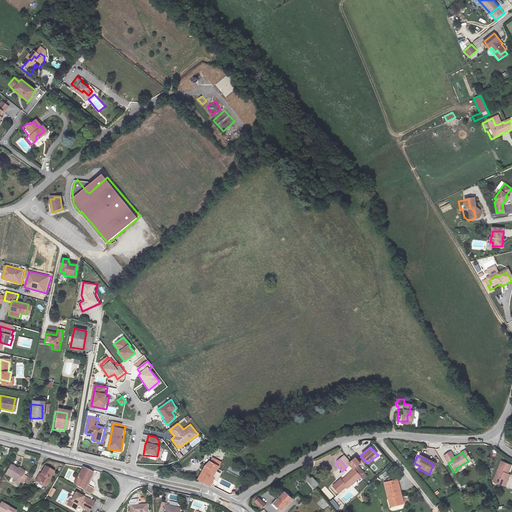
[(350,473),(353,471),(356,468),(351,462),(346,467),(350,473)]
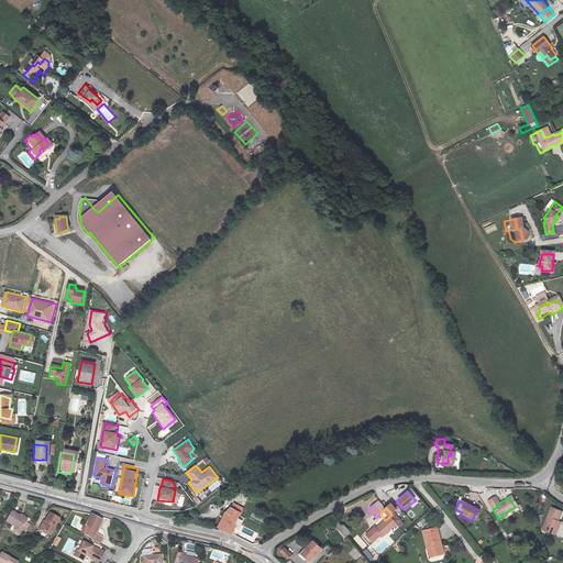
[(225,509),(214,529),(225,534),(235,515),(225,509)]
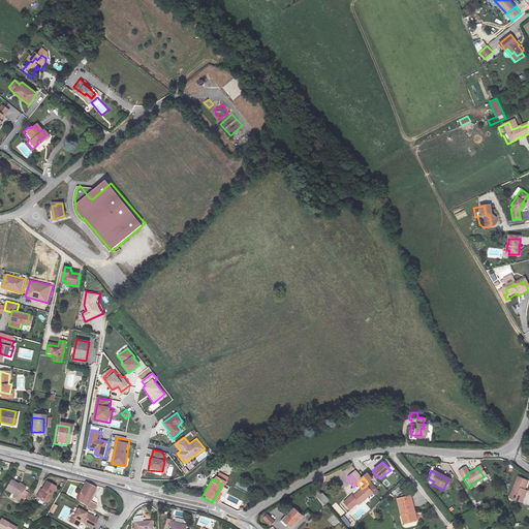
[(525,481),(515,478),(507,497),(512,499),(514,501),(519,503),(521,496),(520,496),(525,481)]
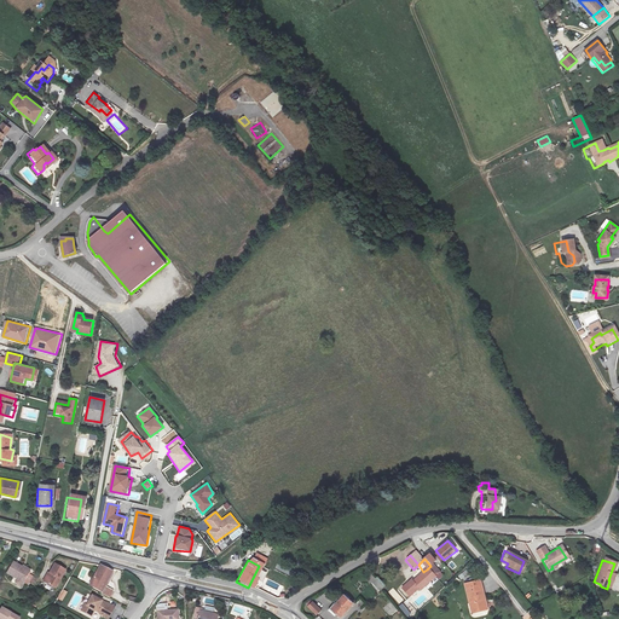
[(0,573),(17,582),(23,570),(6,561),(0,572),(0,573)]
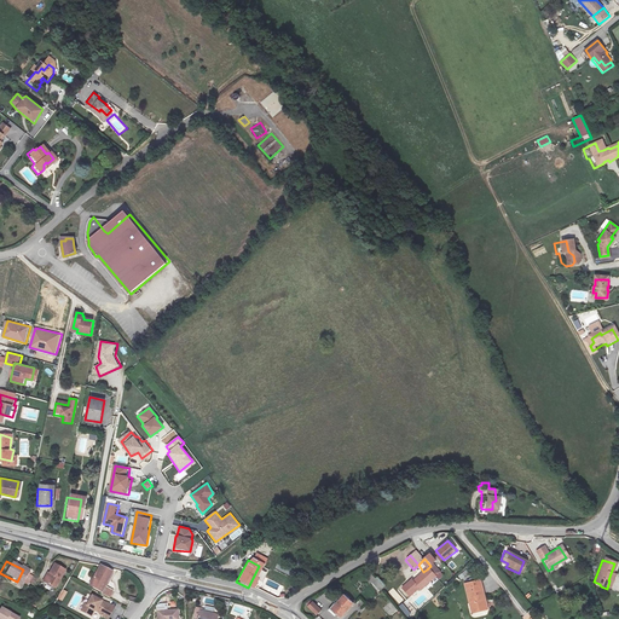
[(58,568),(47,562),(39,580),(50,585),(58,568)]
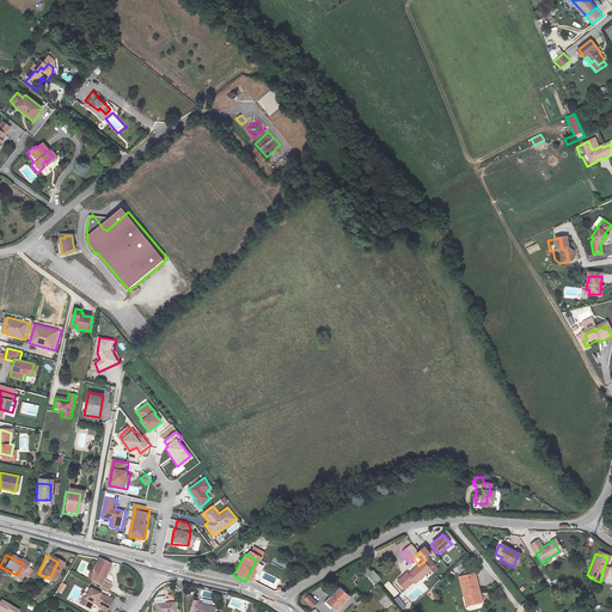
[(84,579),(103,587),(105,582),(98,580),(105,563),(93,557),(84,579)]
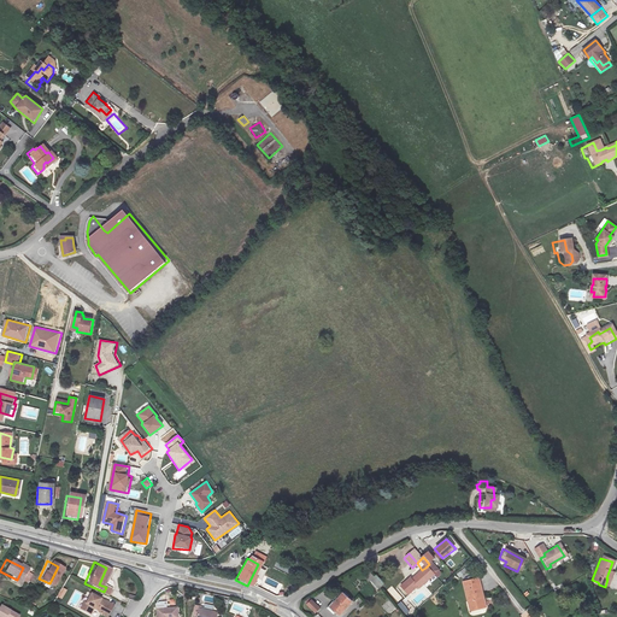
[(425,568),(422,570),(409,580),(407,579),(398,587),(405,594),(415,587),(416,589),(432,576),(425,568)]
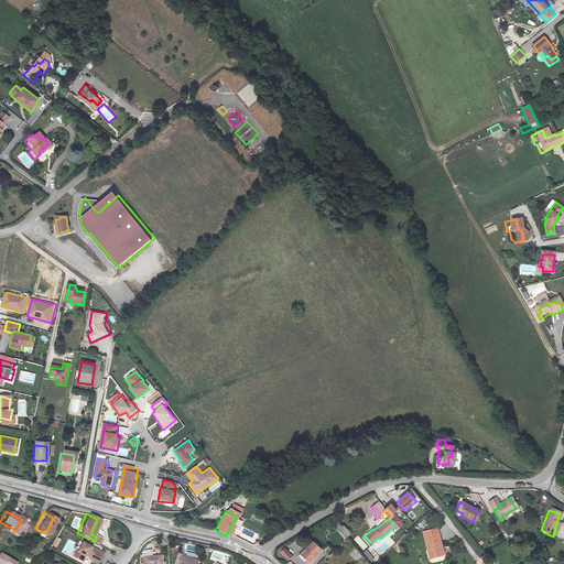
[(345,525),(342,527),(338,523),(334,527),(346,539),(351,533),(345,525)]
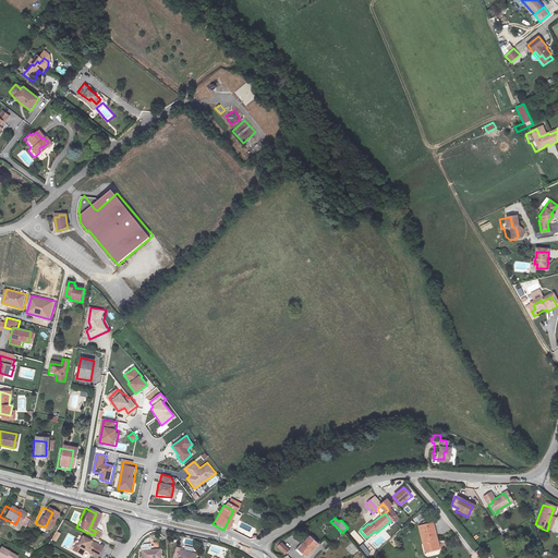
[(421,544),(423,554),(433,552),(431,541),(434,541),(429,524),(414,528),(417,545),(421,544)]
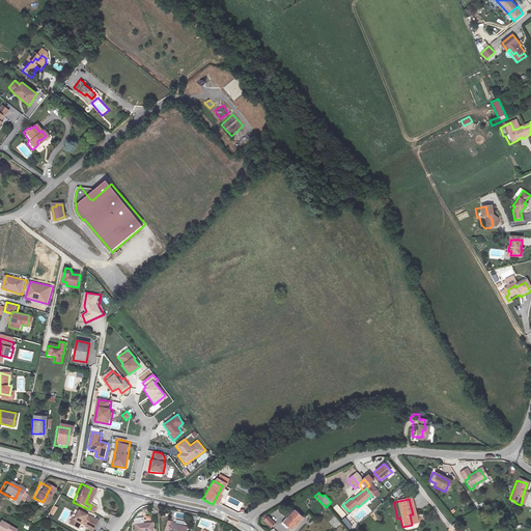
[(338,504),(333,507),(342,519),(346,515),(338,504)]
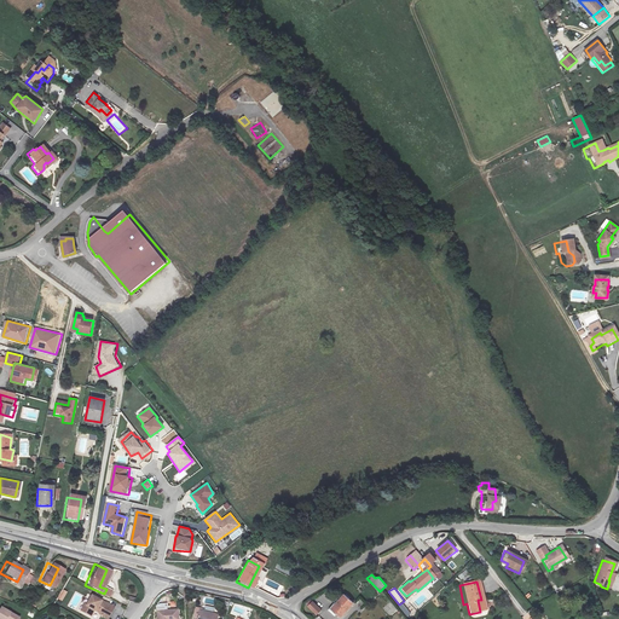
[(57,599),(62,601),(68,591),(62,589),(57,599)]
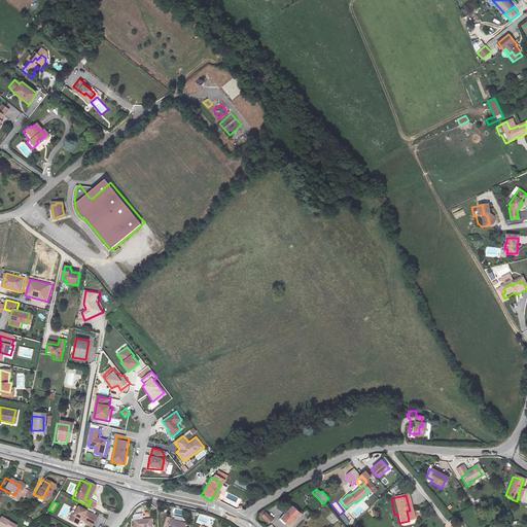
[(286,525),(296,513),(288,506),(278,519),(286,525)]
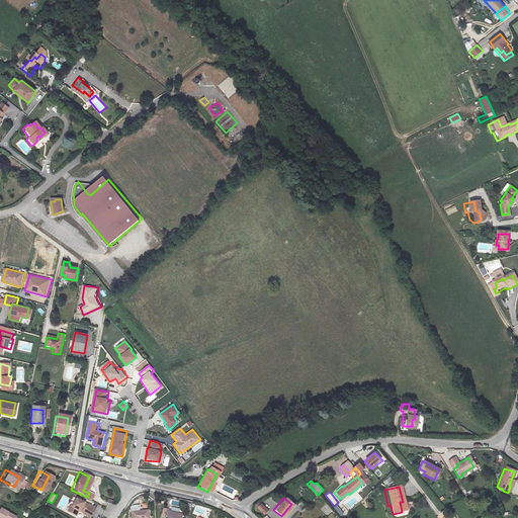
[(80,516),(84,517),(87,517),(91,513),(84,510),(86,507),(75,501),(70,508),(67,513),(73,517),(76,512),(81,514),(80,516)]
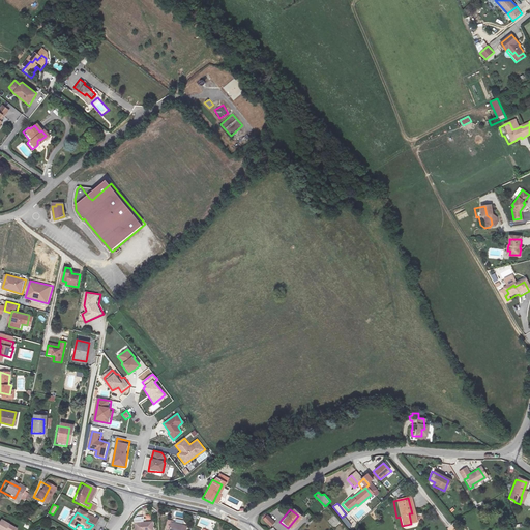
[(276,523),(267,514),(262,520),(270,527),(276,523)]
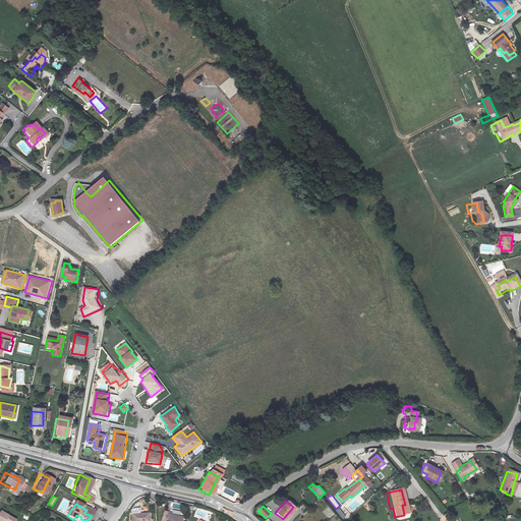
[(342,512),(341,512),(338,509),(336,511),(343,518),(346,516),(342,512)]
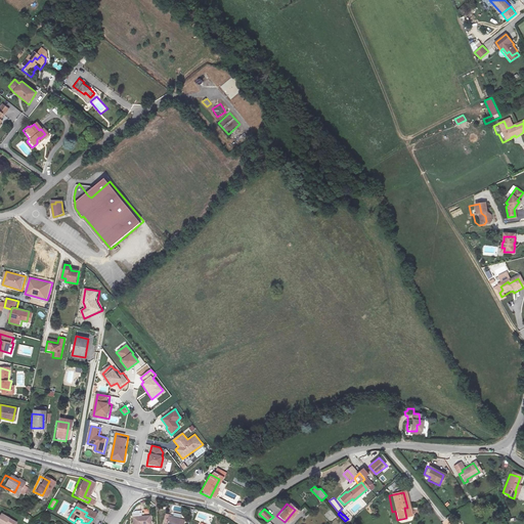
[(15,523),(16,522),(1,514),(0,516),(0,523),(15,523)]
